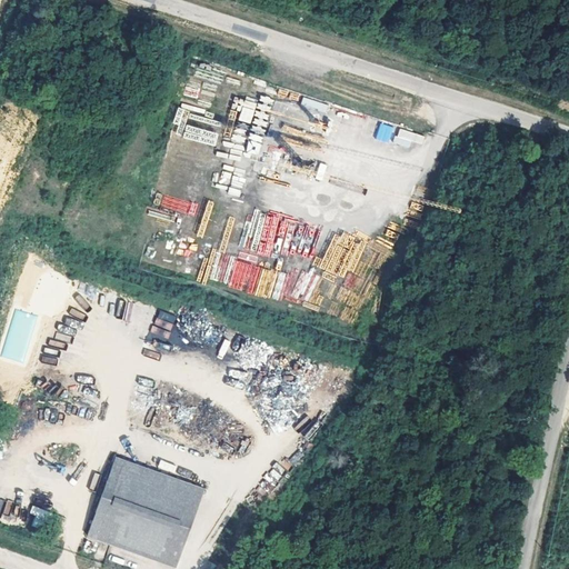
[(257,100),(245,97),(245,100),(233,98),(231,109),(240,111),(238,120),(250,125),(257,100)]
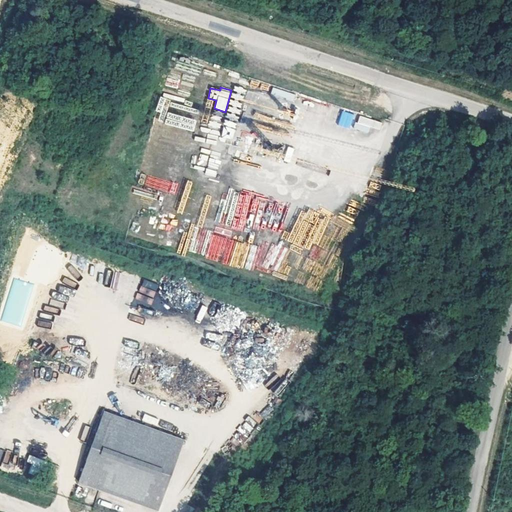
[(232,93),(226,119),(238,121),(242,100),(244,100),(244,99),(255,101),(257,91),(235,87),(233,93),(232,93)]
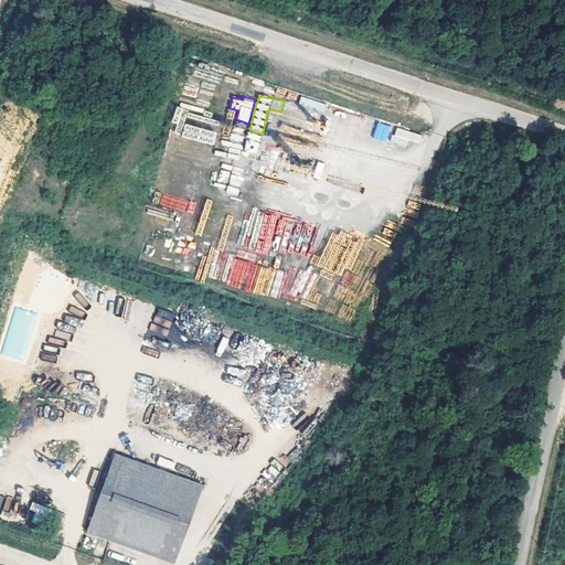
[(300,97),(298,106),(323,112),(326,102),(300,97)]
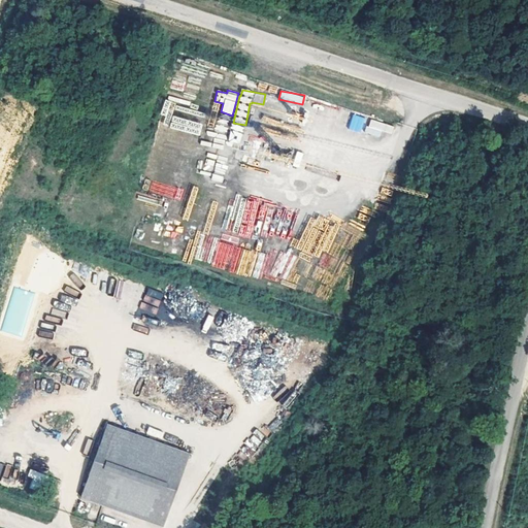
[(163,128),(200,135),(205,111),(167,104),(163,128)]
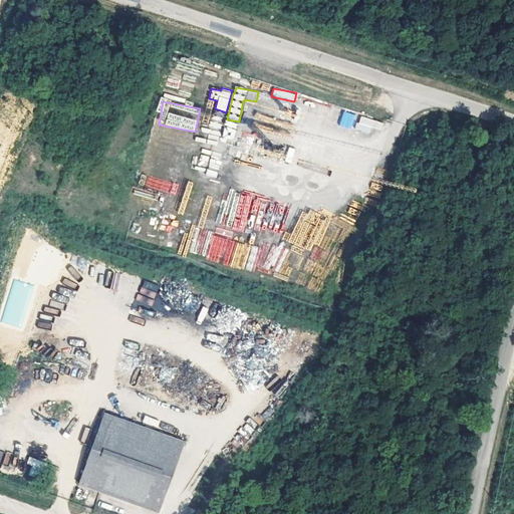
[(219,130),(224,113),(215,110),(209,126),(219,130)]
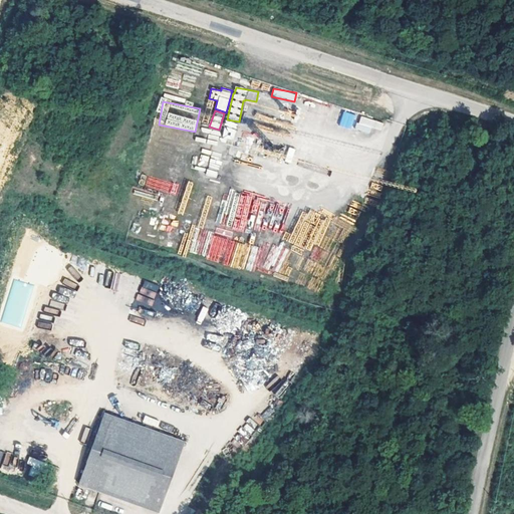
[(343,110),(339,124),(351,129),(356,114),(343,110)]
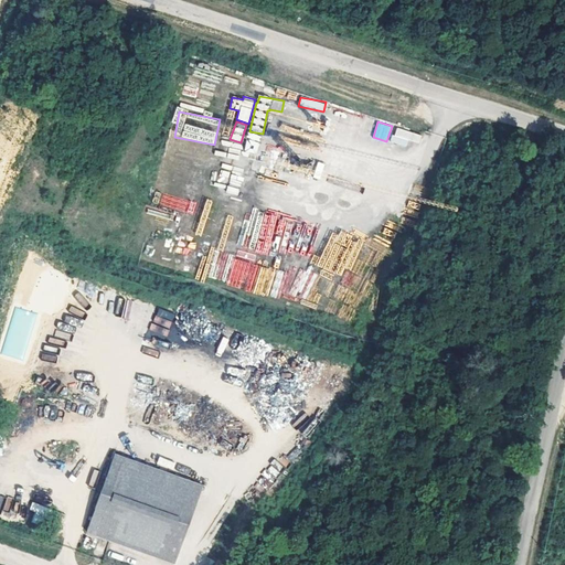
[(419,144),(422,135),(395,127),(391,142),(407,147),(408,140),(419,144)]
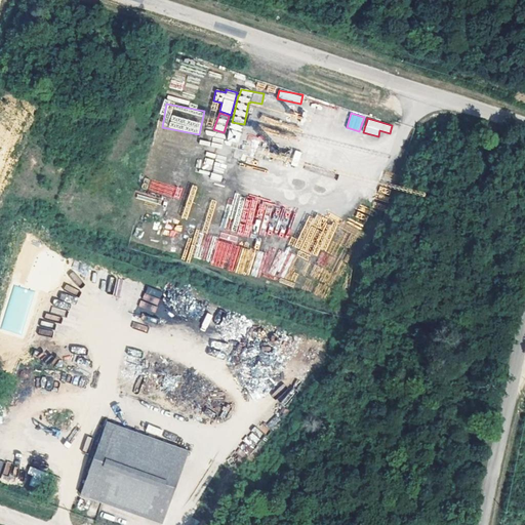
[(239,146),(241,125),(229,123),(227,145),(239,146)]
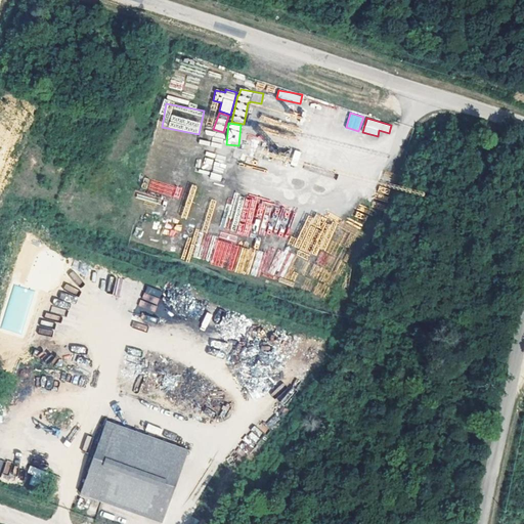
[(200,139),(199,143),(220,148),(223,136),(213,133),(211,142),(200,139)]
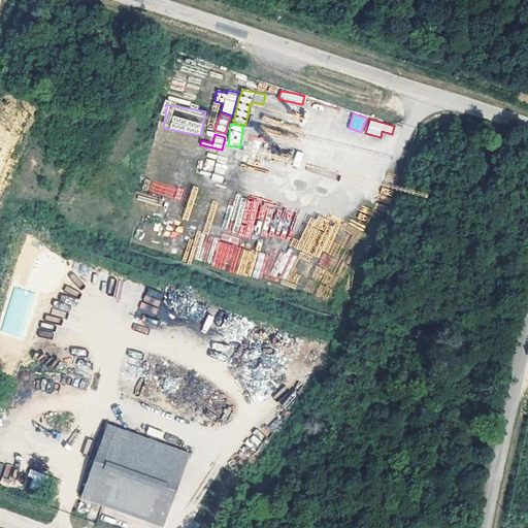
[(296,151),(292,166),(299,168),(303,153),(296,151)]
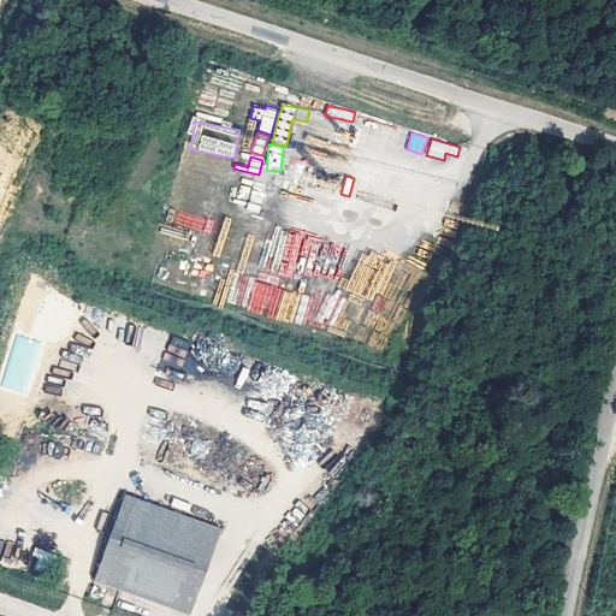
[(241,178),(237,199),(248,201),(247,211),(260,213),(267,184),(241,178)]
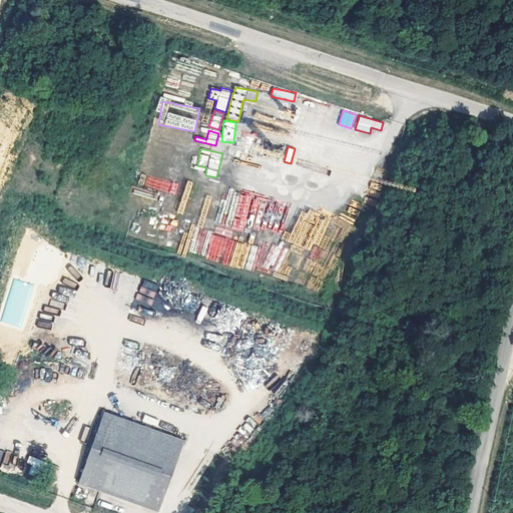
[(146,176),(144,187),(173,193),(175,181),(146,176)]
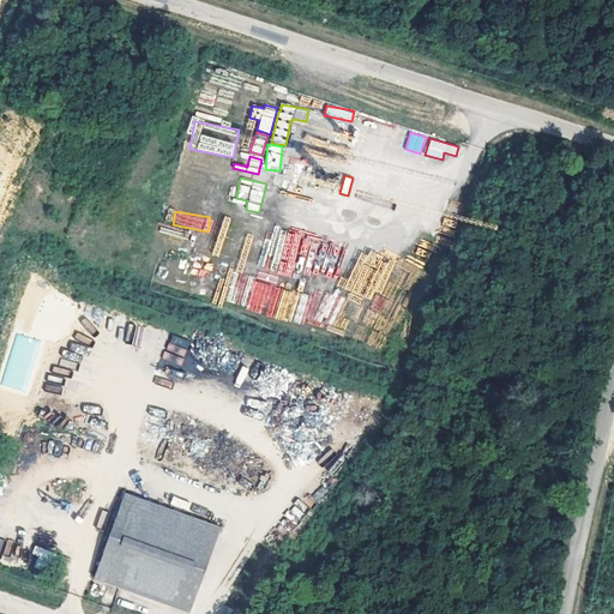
[(140,345),(144,326),(128,323),(124,342),(140,345)]
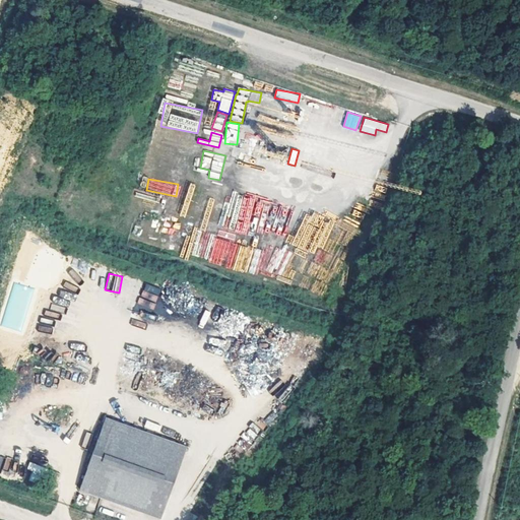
[(0,326),(20,332),(34,288),(13,282),(0,324),(0,326)]
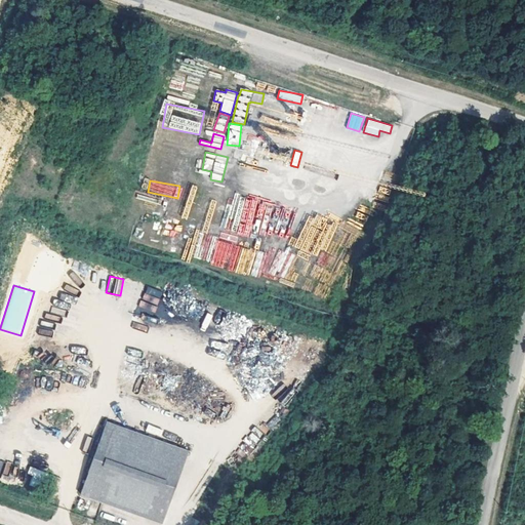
[(147,288),(143,300),(157,305),(160,292),(147,288)]
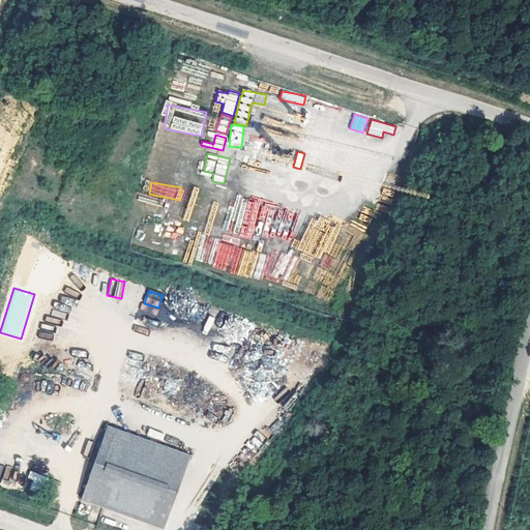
[(201,330),(207,333),(215,319),(210,316),(201,330)]
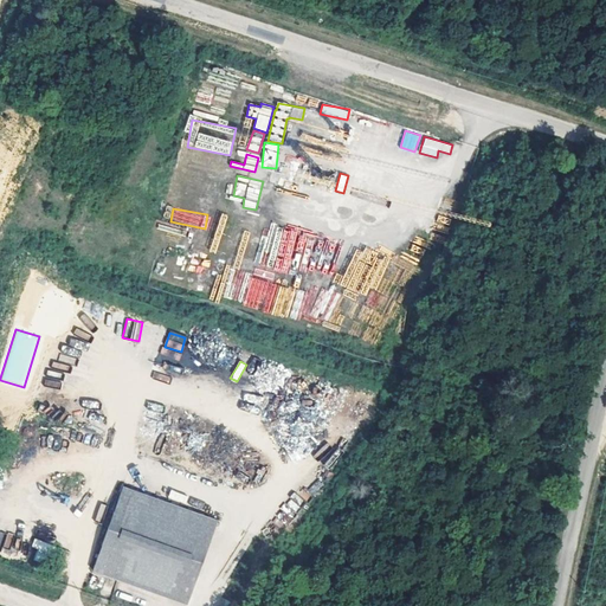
[(46,371),(44,386),(59,388),(62,373),(46,371)]
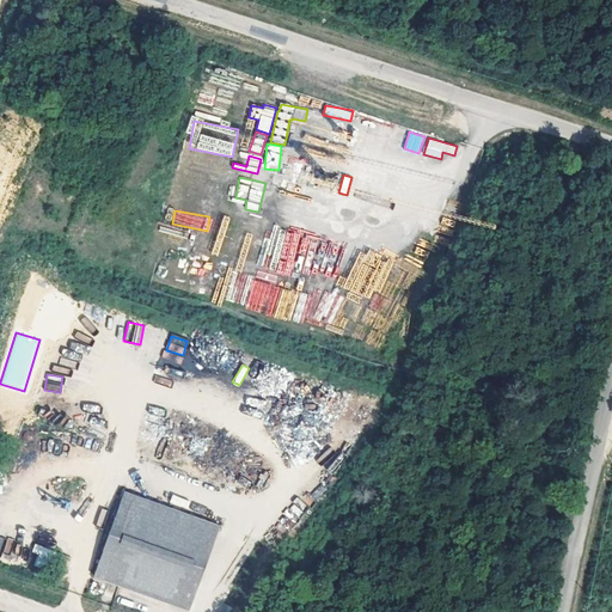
[(154,375),(153,383),(171,386),(172,379),(154,375)]
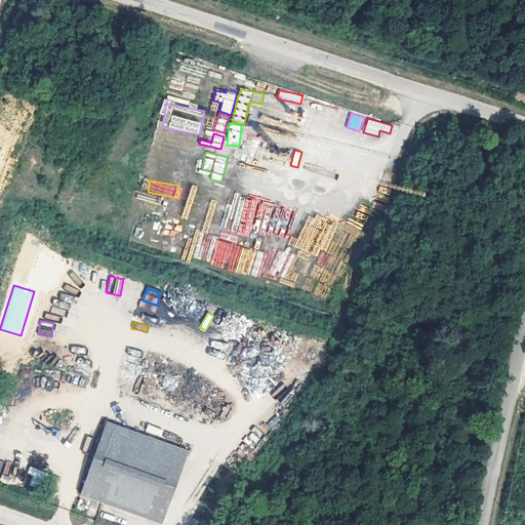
[(42,377),(41,389),(52,389),(52,377),(42,377)]
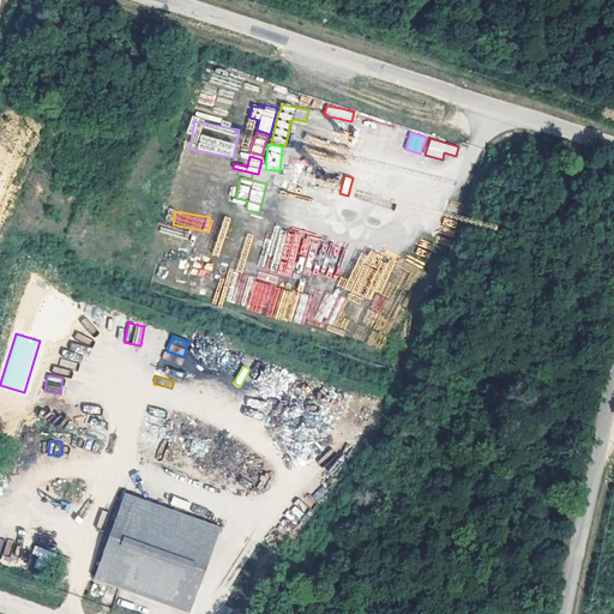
[(345,459),(331,446),(318,462),(332,474),(345,459)]
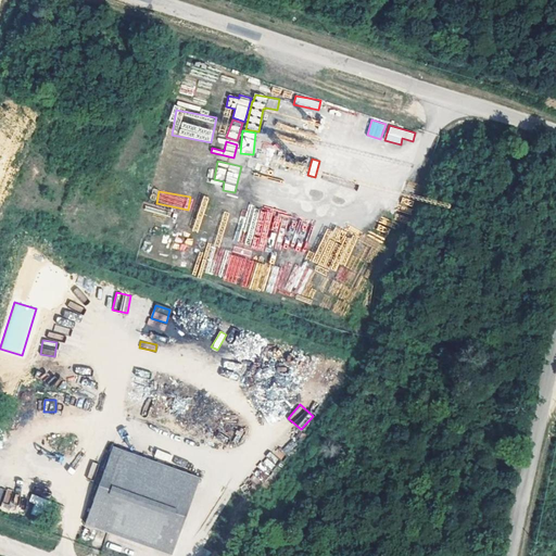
[(113,445),(84,522),(172,554),(200,476),(113,445)]
